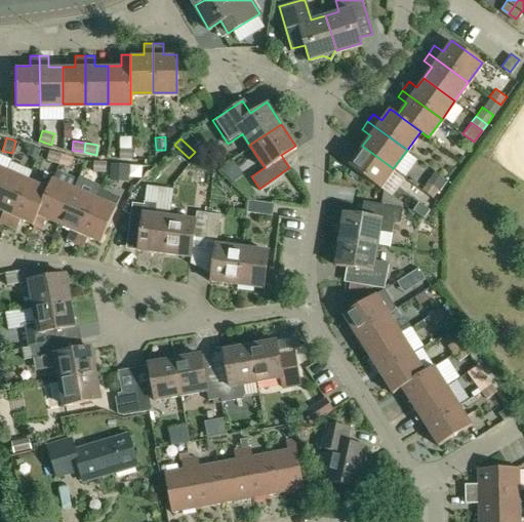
[(25,153),(35,157),(39,149),(29,145),(25,153)]
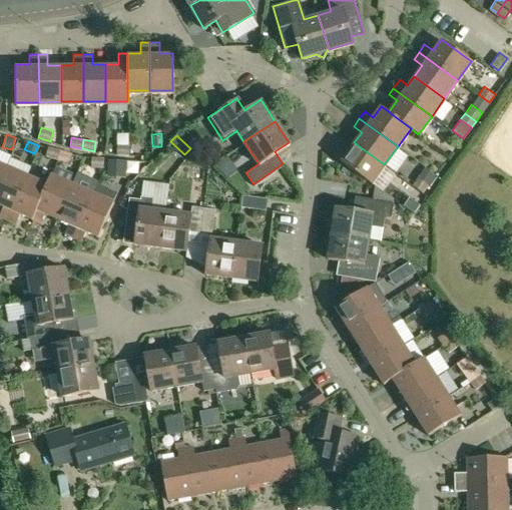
[(371,182),(384,164),(354,142),(346,153),(338,147),(333,154),(371,182)]
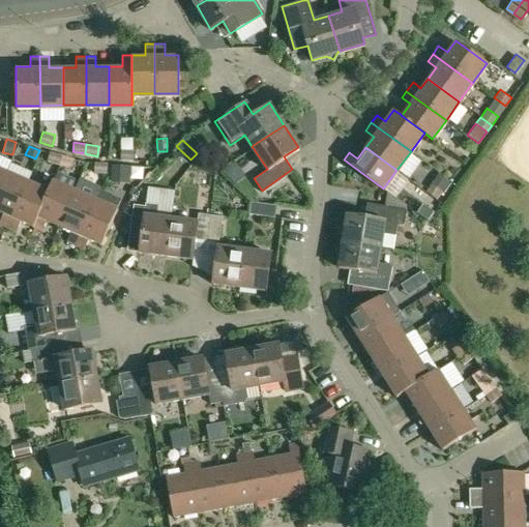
[(120,158),(133,159),(134,149),(120,148),(120,158)]
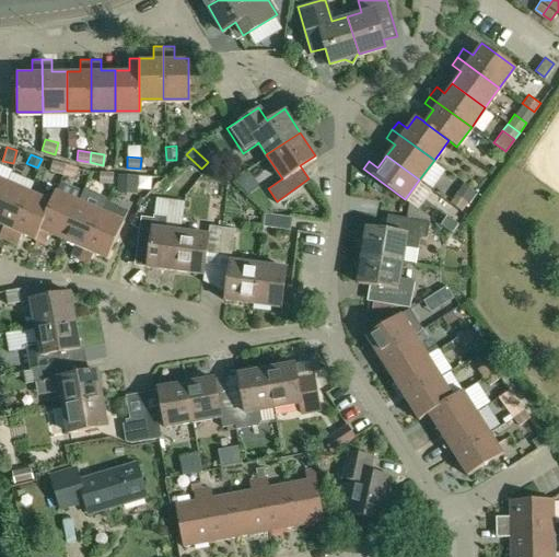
[(62,173),(65,162),(53,159),(49,170),(62,173)]
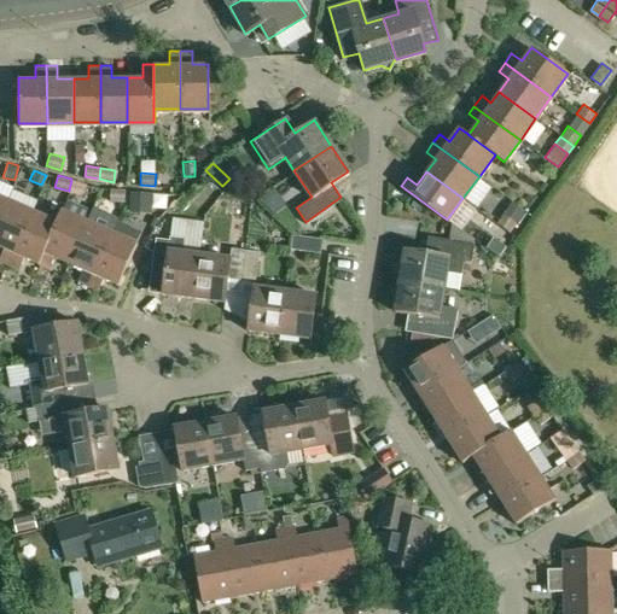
[(71,179),(69,191),(82,194),(86,182),(71,179)]
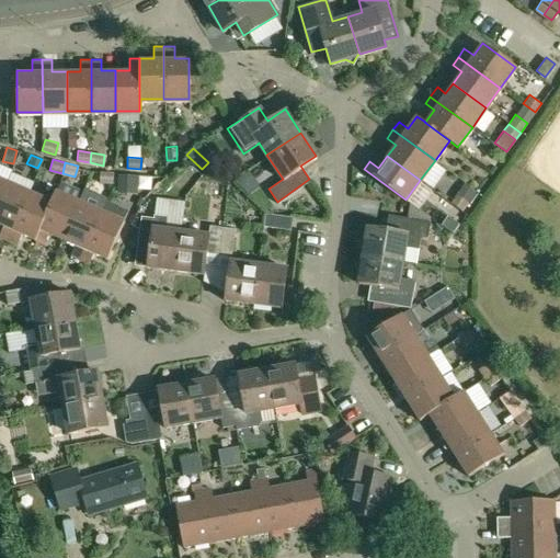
[(99,182),(113,182),(113,171),(100,171),(99,182)]
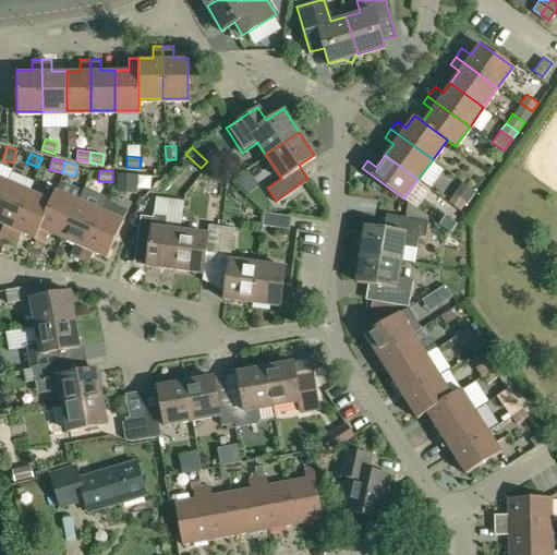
[(136,191),(136,185),(137,173),(117,172),(116,190),(136,191)]
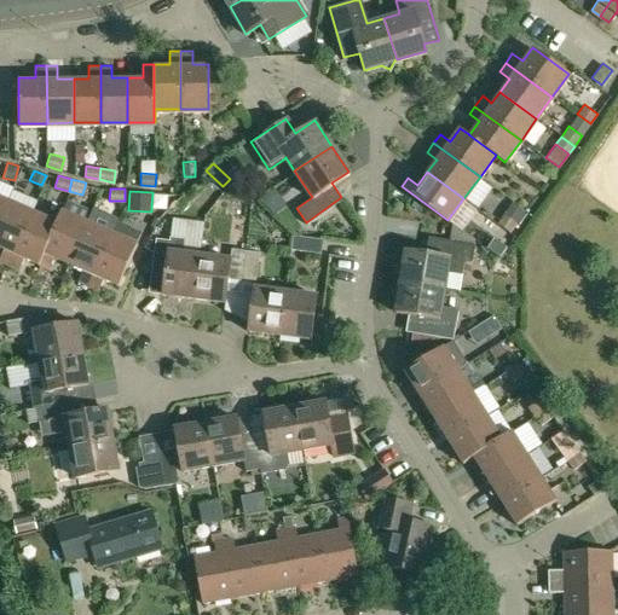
[(0,259),(9,262),(32,209),(7,198),(0,214),(0,247),(4,248),(0,254),(0,259)]
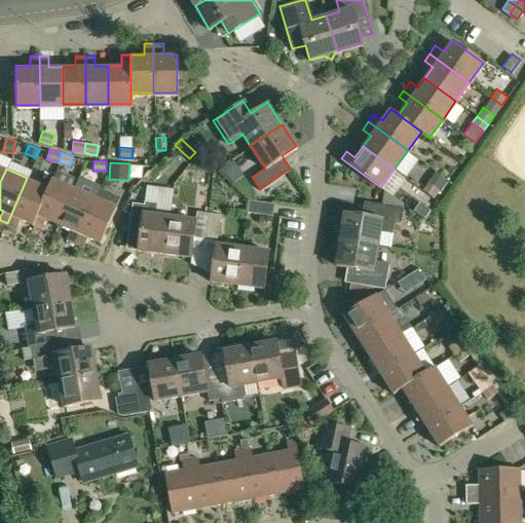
[(20,217),(32,223),(52,177),(52,176),(47,186),(27,178),(7,223),(15,227),(20,217)]
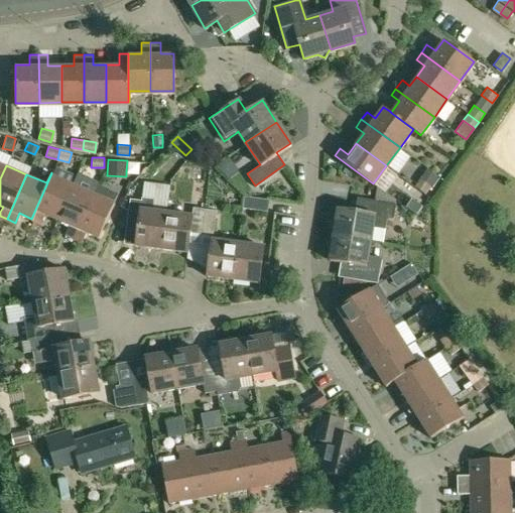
[(36,209),(56,218),(72,181),(51,173),(31,219),(32,219),(36,209)]
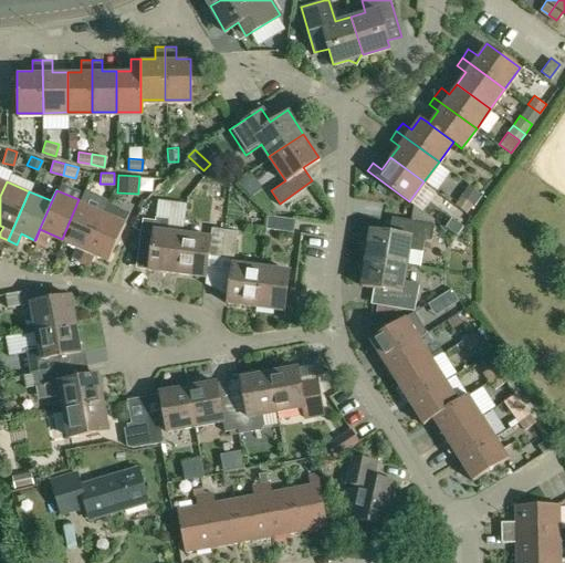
[(471,202),(461,195),(453,205),(464,212),(471,202)]
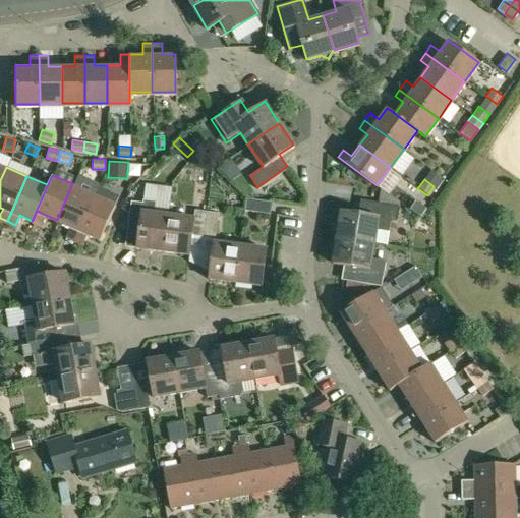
[(65,236),(72,239),(93,192),(72,183),(57,220),(70,226),(65,236)]
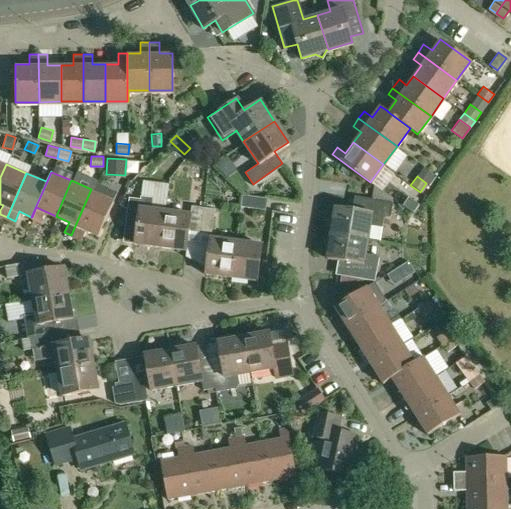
[(113,199),(91,189),(71,235),(81,239),(85,229),(97,234),(113,199)]
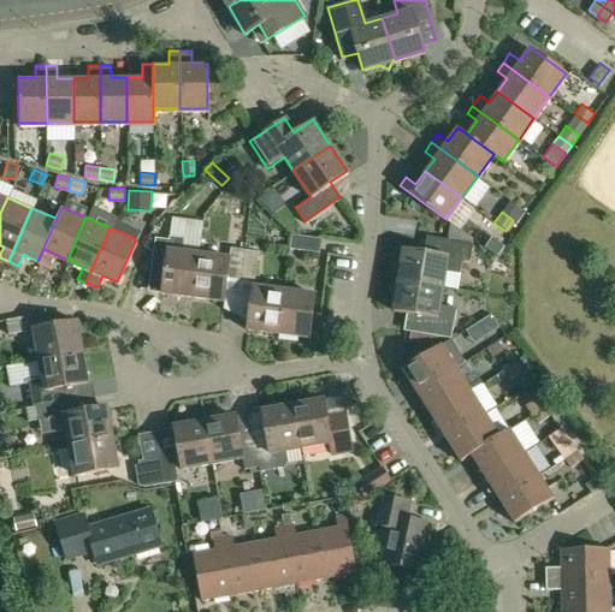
[(289,247),(319,250),(320,237),(291,232),(289,247)]
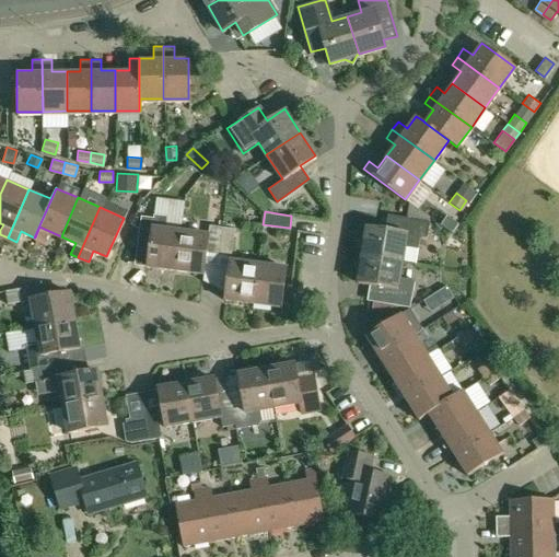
[(137,241),(149,243),(147,265),(174,268),(179,230),(164,228),(166,215),(153,213),(152,217),(140,215),(137,241)]
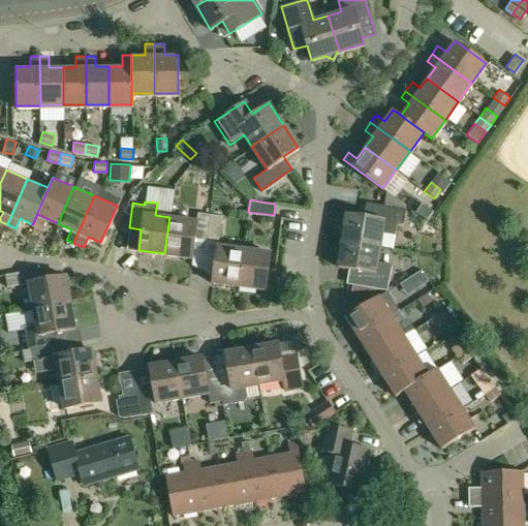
[(366,202),(364,216),(346,213),(341,239),(379,245),(381,230),(393,231),(395,221),(402,222),(404,208),(366,202)]
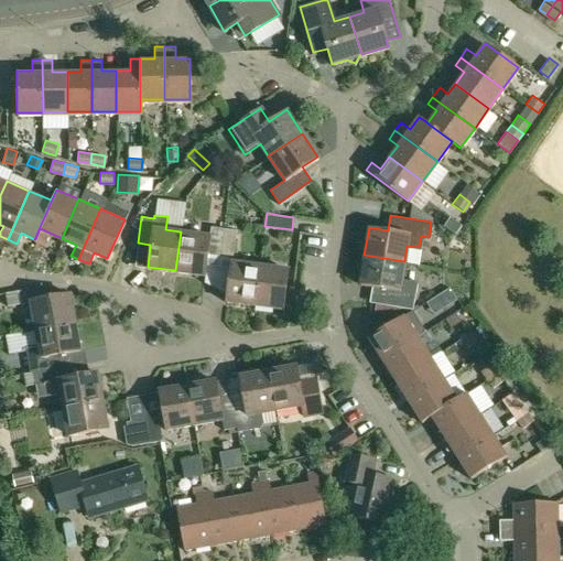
[(443,224),(454,233),(462,224),(448,215),(443,224)]
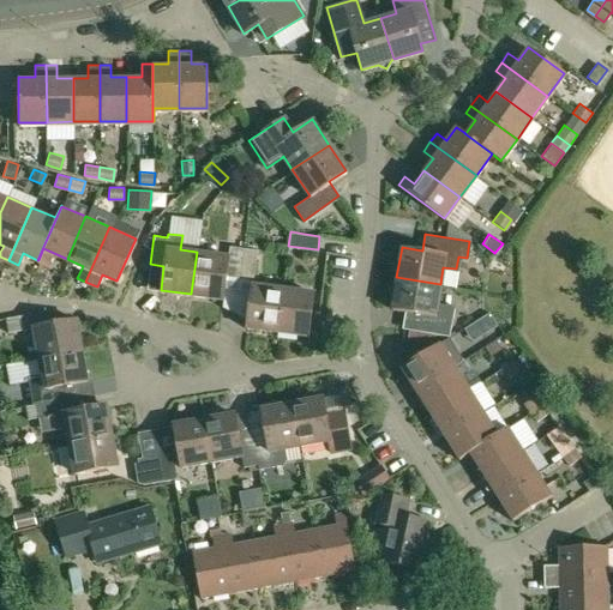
[(222,299),(226,275),(239,276),(242,247),(229,245),(227,255),(197,252),(191,294),(222,299)]
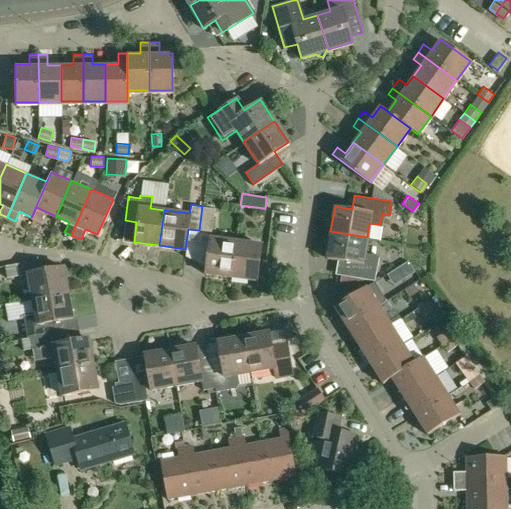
[(214,207),(202,206),(199,230),(211,232),(214,207)]
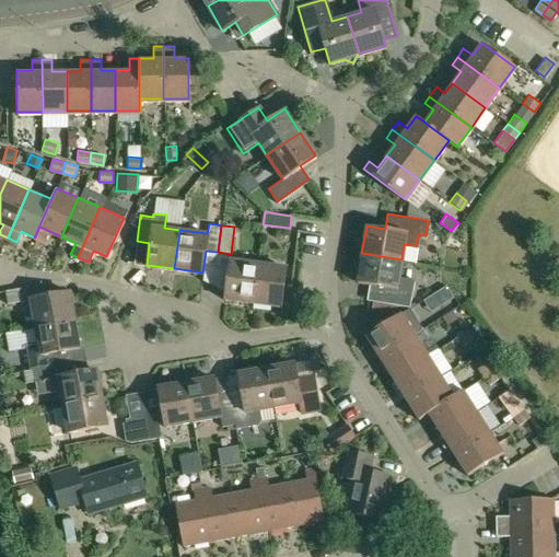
[(412,251),(409,265),(426,268),(429,254),(412,251)]
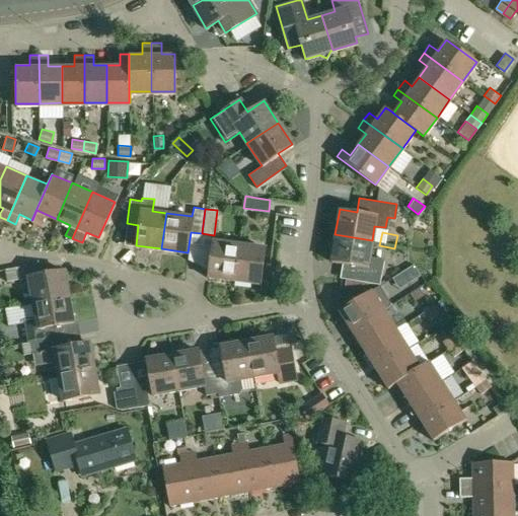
[(381,270),(367,267),(372,240),(335,234),(330,261),(342,263),(339,276),(378,283),(381,270)]
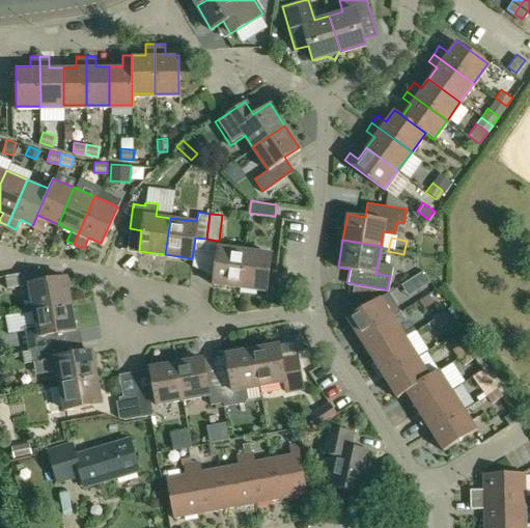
[(213,283),(239,286),(244,249),(218,246),(213,283)]
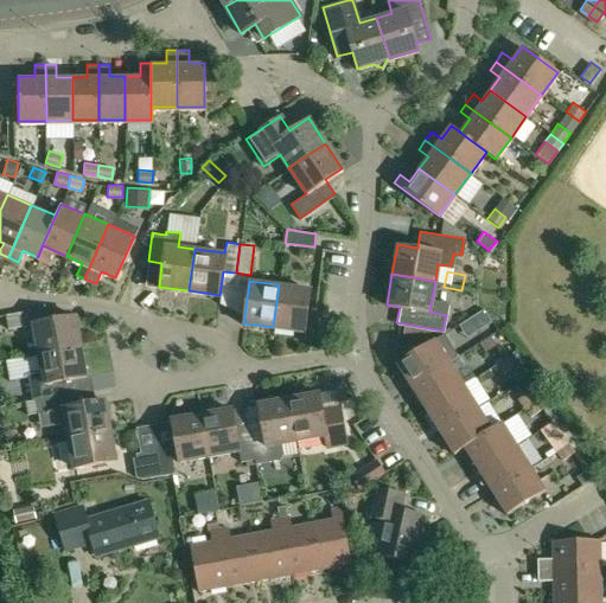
[(310,289),(279,284),(273,327),(304,331),(310,289)]
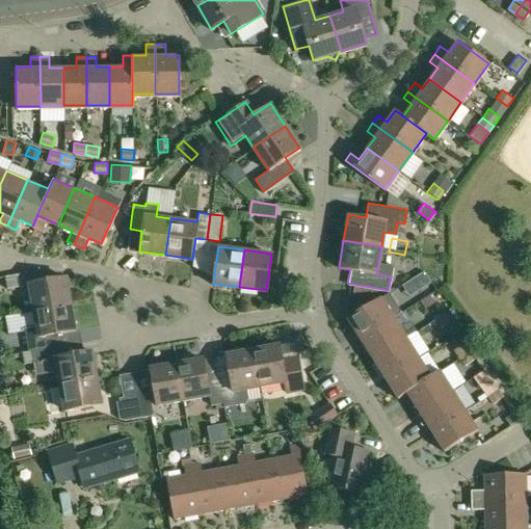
[(28,283),(33,309),(70,301),(65,275),(45,279),(43,268),(17,272),(19,285),(28,283)]
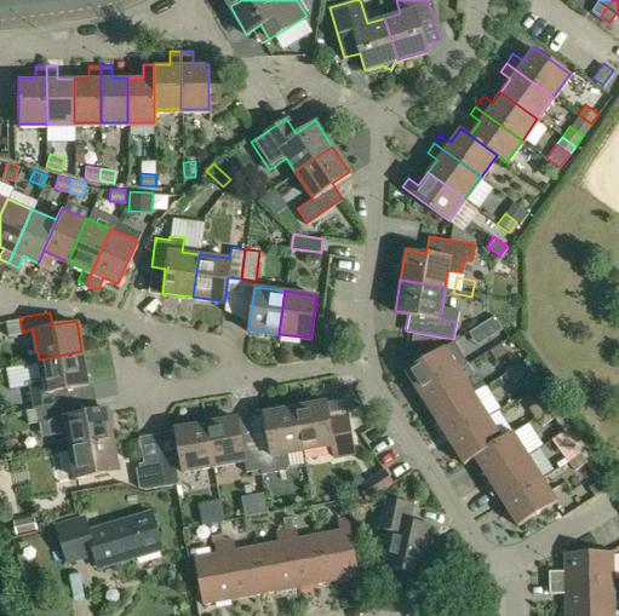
[(487,318),(492,326),(499,322),(493,314),(487,318)]
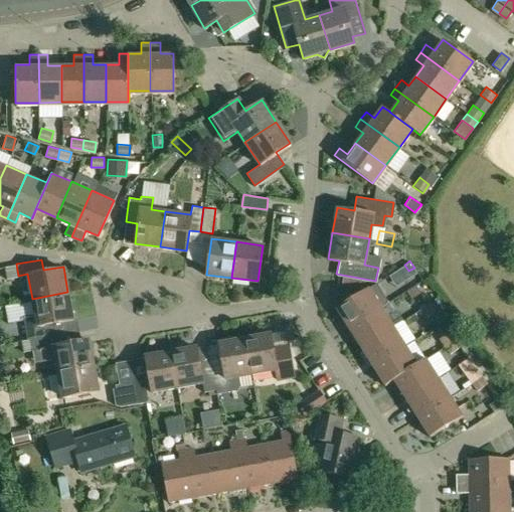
[(415,284),(405,291),(411,297),(420,292),(415,284)]
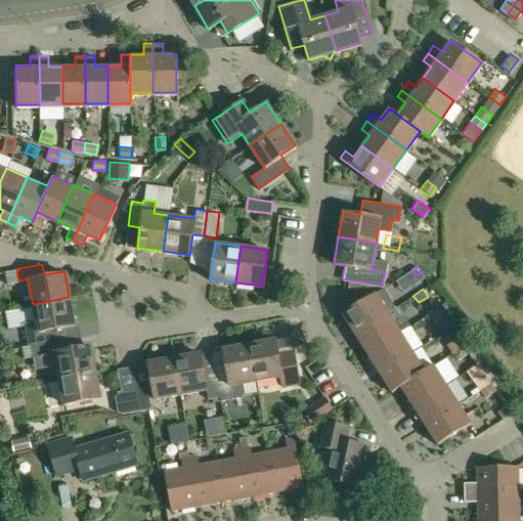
[(342,312),(342,313),(354,333),(387,312),(375,292),(342,312)]
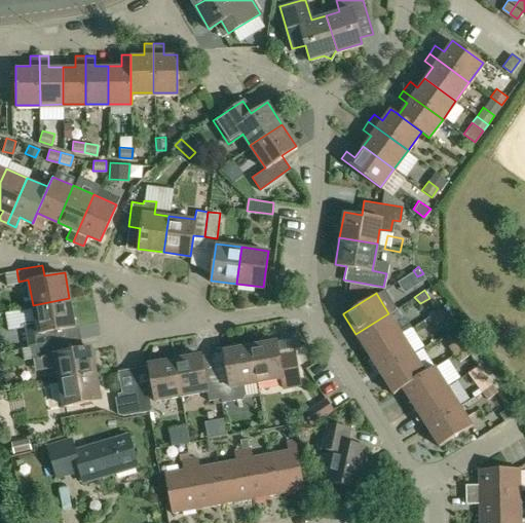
[(25,334),(28,333),(31,344),(60,339),(58,328),(74,325),(69,298),(33,305),(35,320),(23,322),(25,334)]
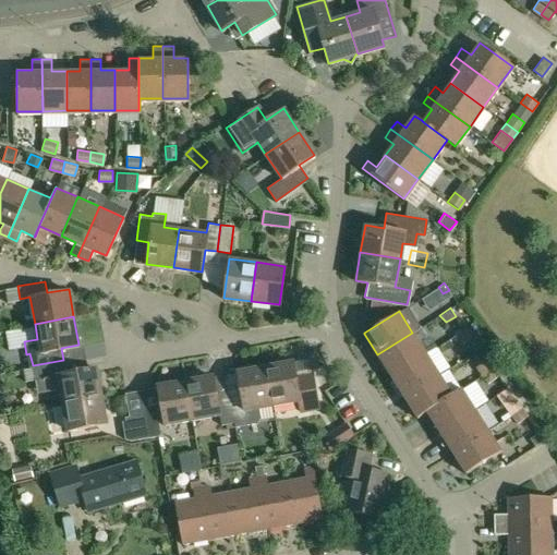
[(459,344),(471,335),(465,326),(453,335),(459,344)]
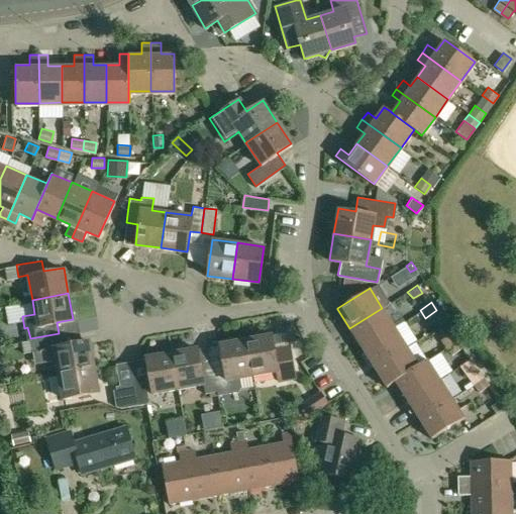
[(349,328),(362,347),(394,327),(382,308),(349,328)]
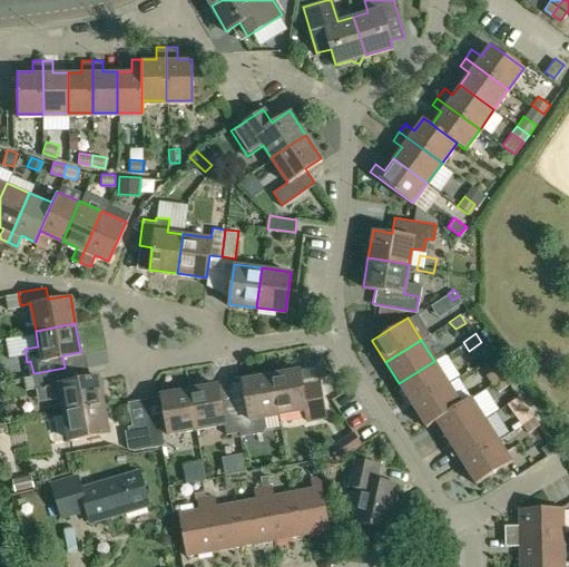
[(399,383),(412,404),(448,381),(434,361),(399,383)]
